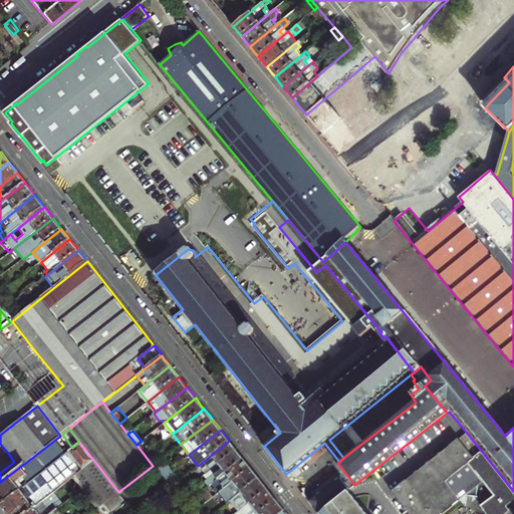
[(513,500),(513,499),(513,491),(466,432),(391,491),(407,511),(402,513),(458,513),(465,509),(464,507),(468,504),(481,507),(487,489),(489,487),(495,495),(482,505),(489,513),(500,513),(501,513),(503,513),(509,509),(506,505),(513,500)]
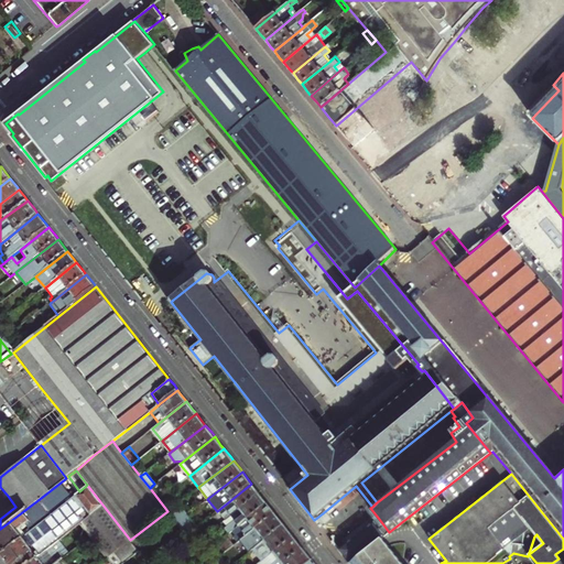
[(257,490),(251,484),(217,511),(225,521),(231,516),(260,494),(257,490)]
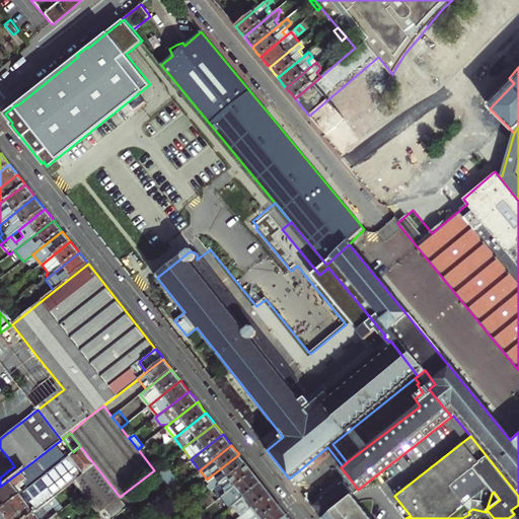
[(7,518),(25,518),(56,495),(73,482),(94,464),(80,446),(73,452),(49,472),(0,510),(7,518)]
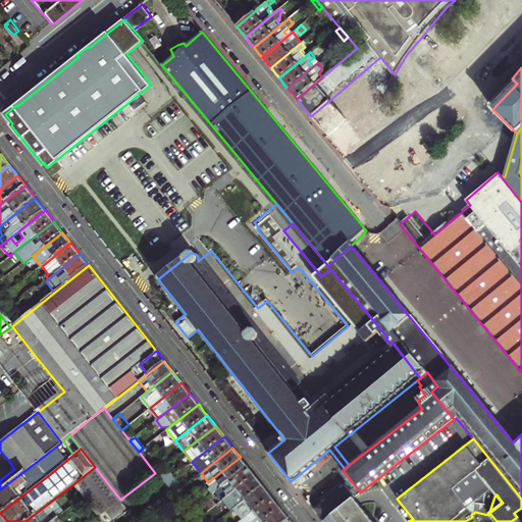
[(245,463),(241,457),(214,477),(217,481),(209,488),(209,490),(212,493),(215,491),(248,466),(245,463)]
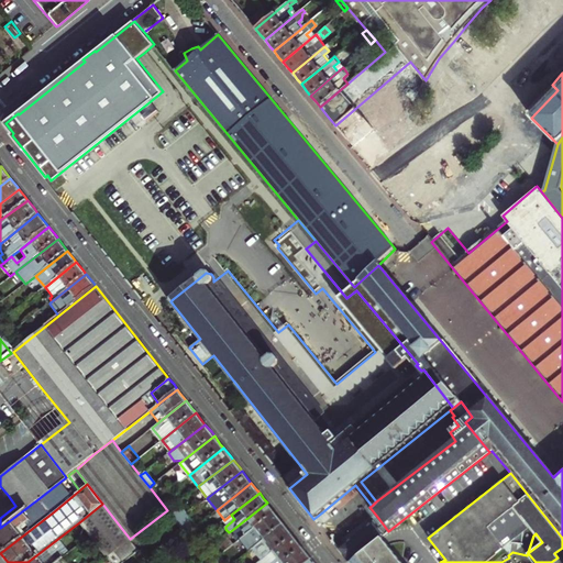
[(0,552),(0,553),(53,512),(41,497),(0,528),(0,552)]
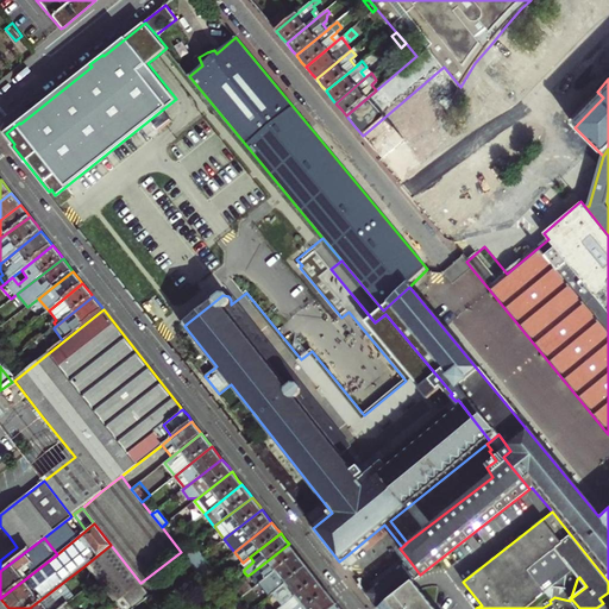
[(181,552),(201,578),(213,569),(193,542),(181,552)]
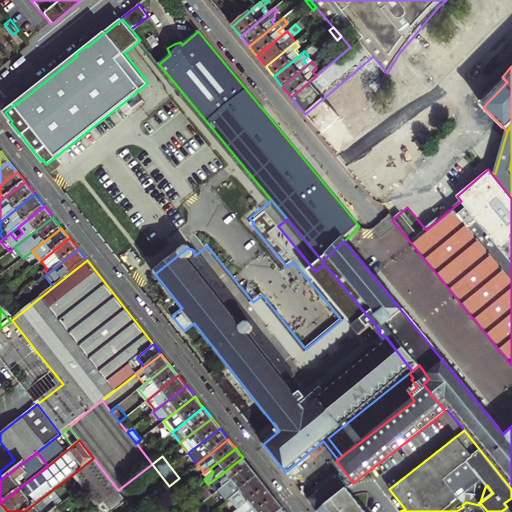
[(247,462),(243,457),(211,482),(218,491),(250,466),(247,462)]
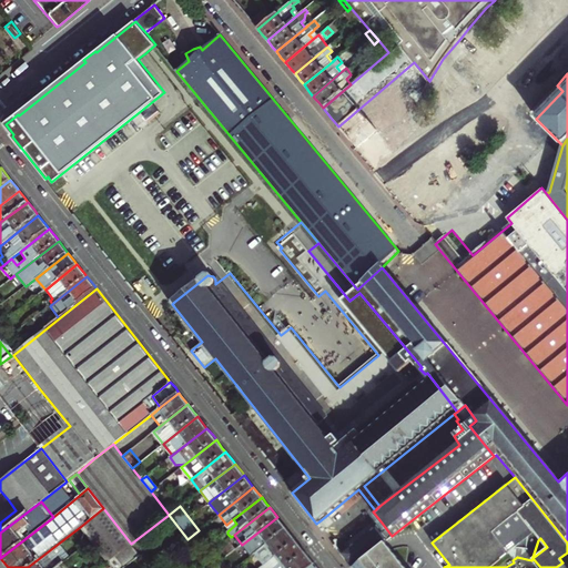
[(111,567),(122,567),(140,555),(131,544),(103,508),(80,527),(111,567)]
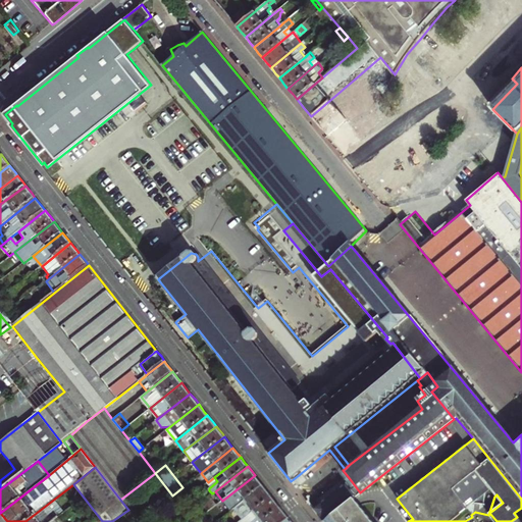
[(260,481),(255,475),(222,501),(230,511),(231,510),(263,485),(260,481)]
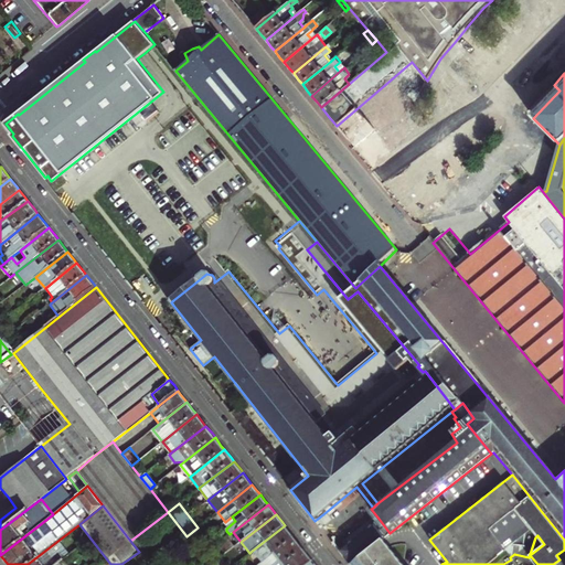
[(380,520),(340,552),(350,564),(382,539),(390,533),(380,520)]
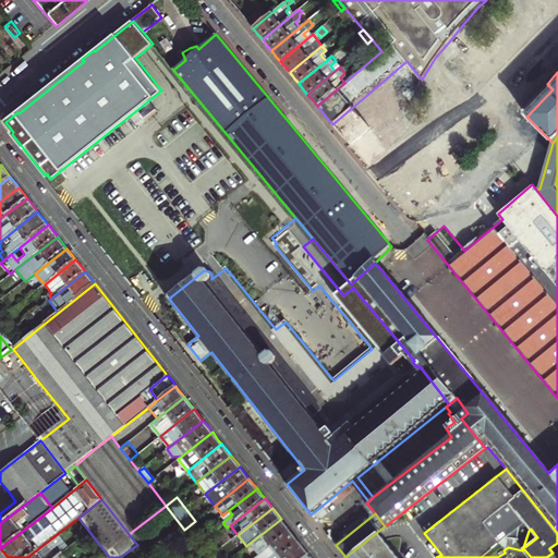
[(287,526),(281,519),(247,545),(254,555),(252,557),(255,557),(290,531),(287,526)]
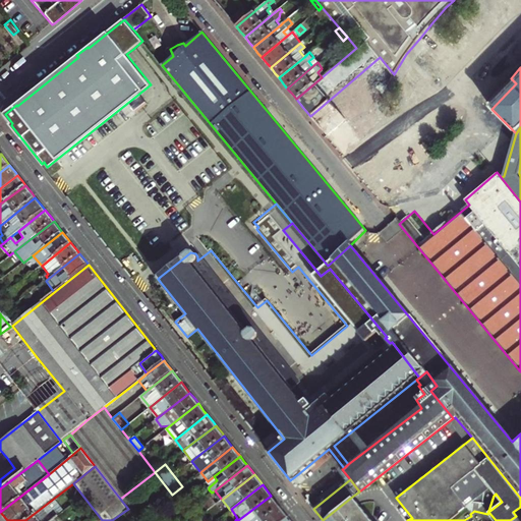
[(209,495),(201,501),(209,510),(216,504),(209,495)]
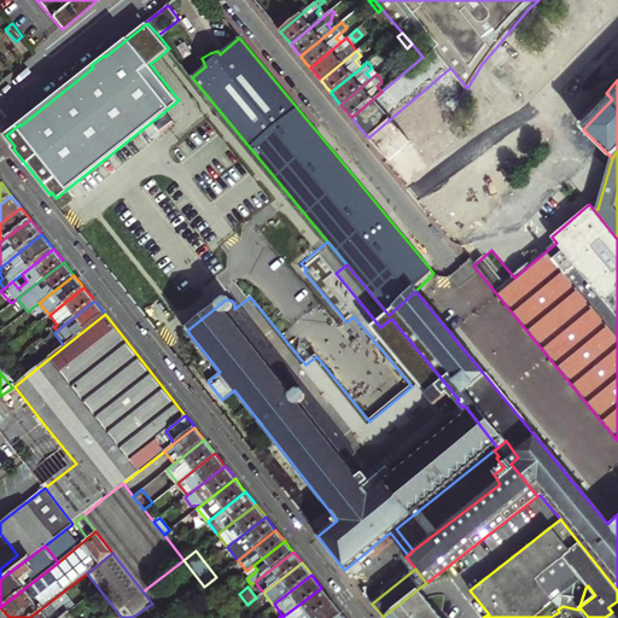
[(328,596),(321,588),(283,617),(309,617),(332,600),(328,596)]
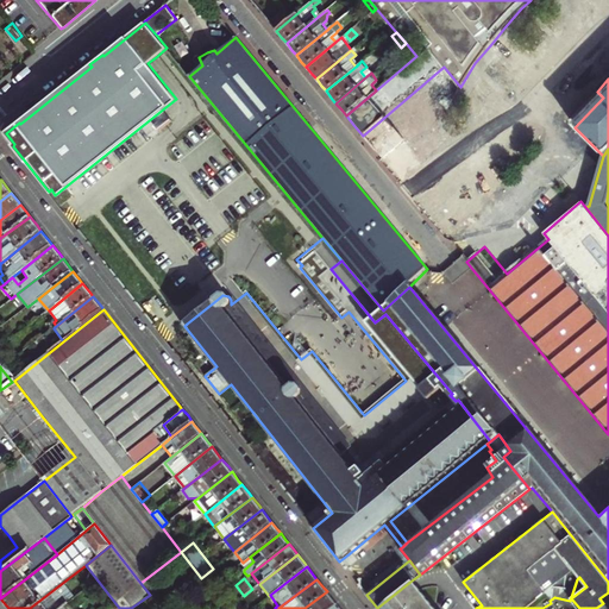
[(57,608),(62,606),(76,595),(66,581),(30,608),(57,608)]
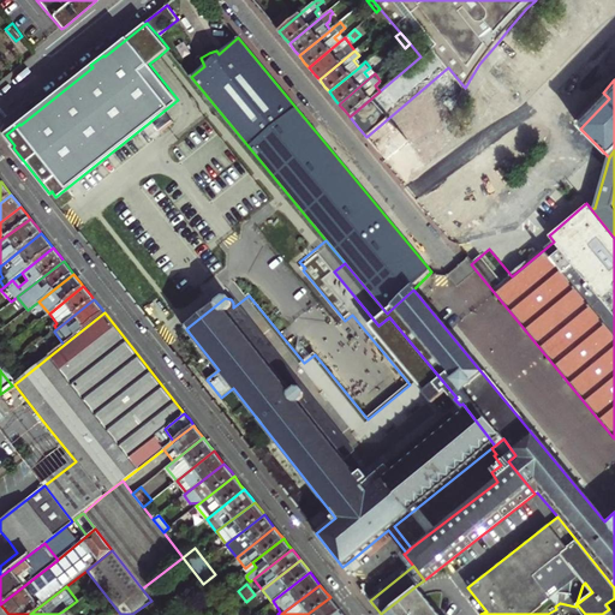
[(437,614),(416,586),(381,614),(437,614)]
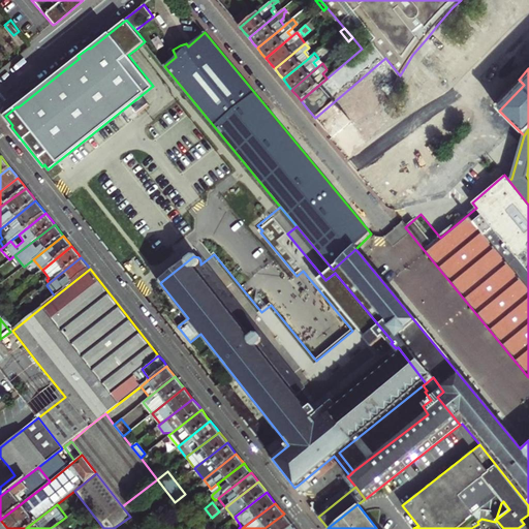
[(289,521),(284,514),(265,528),(287,528),(292,525),(289,521)]
